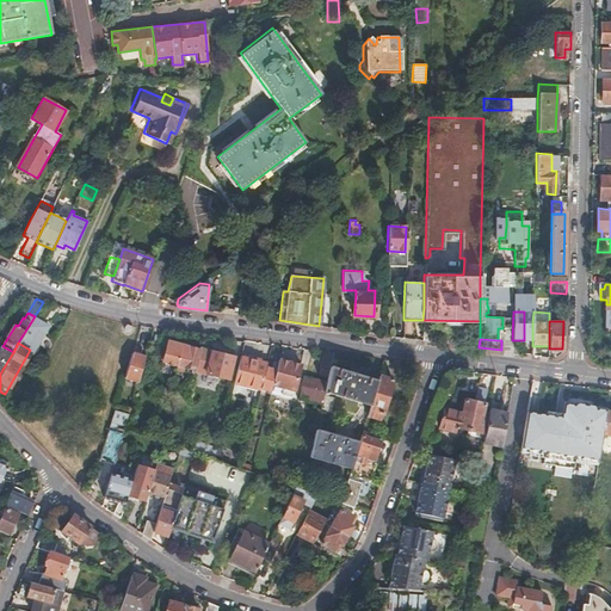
[(177,366),(193,371),(195,369),(199,352),(181,347),(167,343),(162,363),(165,365),(173,368),(177,366)]
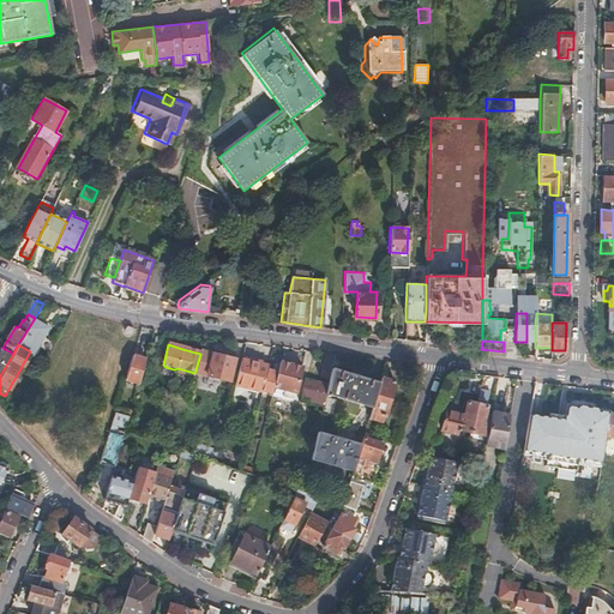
[(0,375),(13,354),(2,348),(0,351),(0,375)]
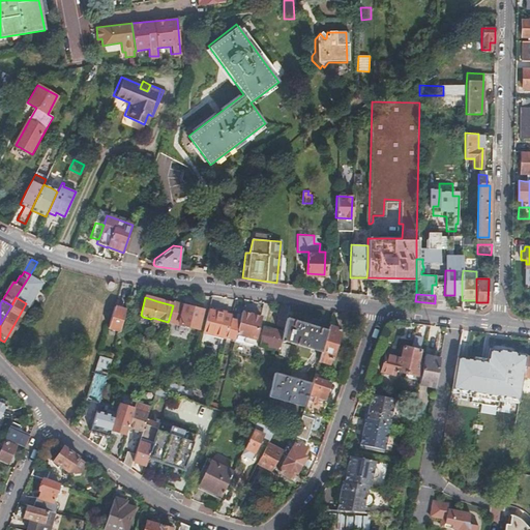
[(203,311),(174,302),(173,305),(169,320),(198,328),(203,311)]
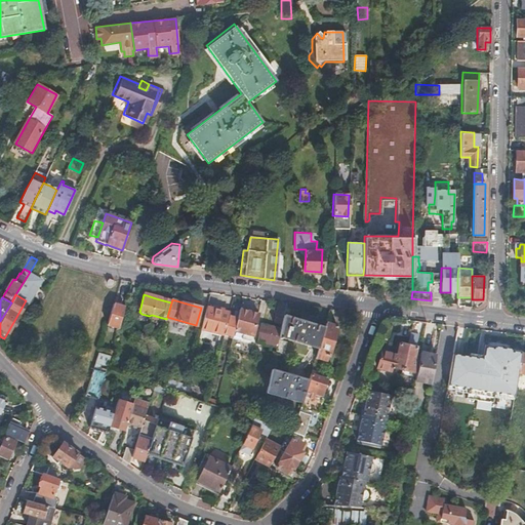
[(286,301),(279,300),(275,317),(282,318),(284,313),(286,301)]
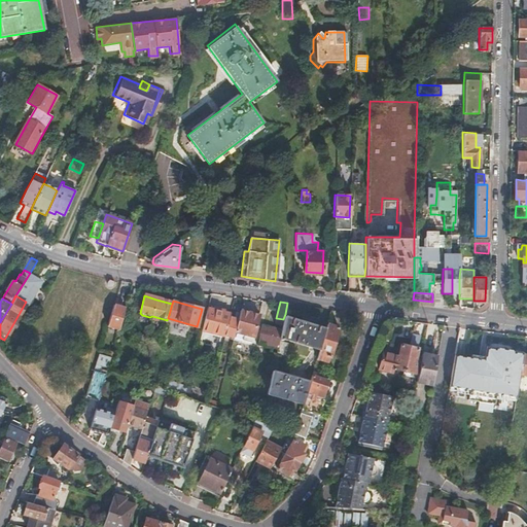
[(125,308),(113,305),(107,326),(118,329),(118,328),(125,308)]
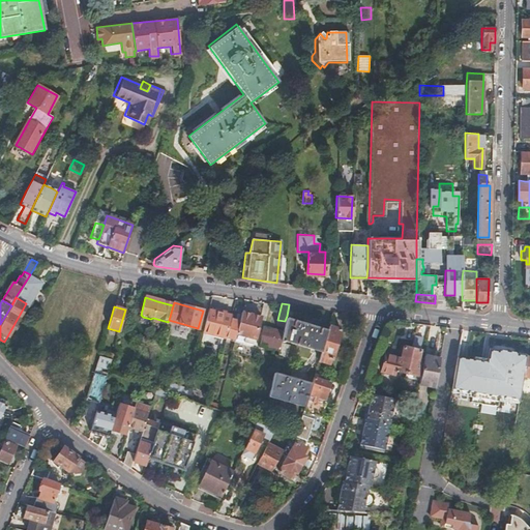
[(232,314),(209,308),(203,331),(226,337),(231,317),(232,314)]
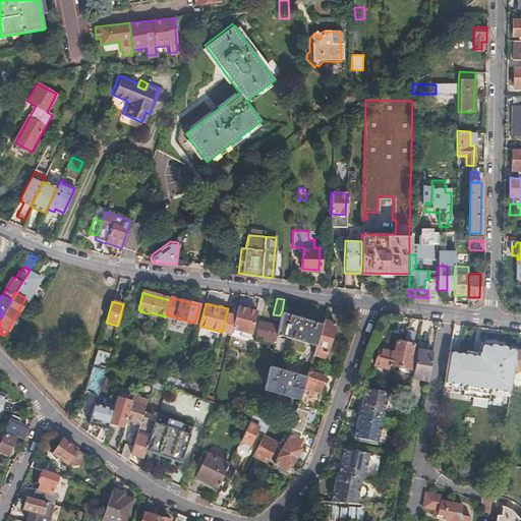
[(239,304),(237,314),(233,327),(241,329),(239,335),(248,337),(255,309),(239,304)]
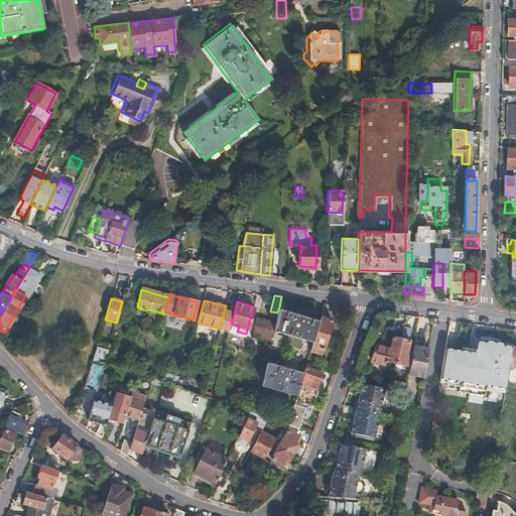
[(277,312),(275,323),(271,341),(269,348),(266,361),(301,373),(304,362),(308,351),(317,320),(279,307),(277,312)]
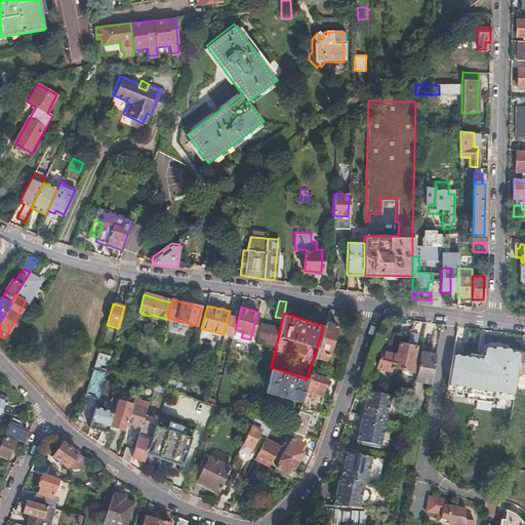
[(229,314),(224,334),(233,337),(235,329),(239,317),(229,314)]
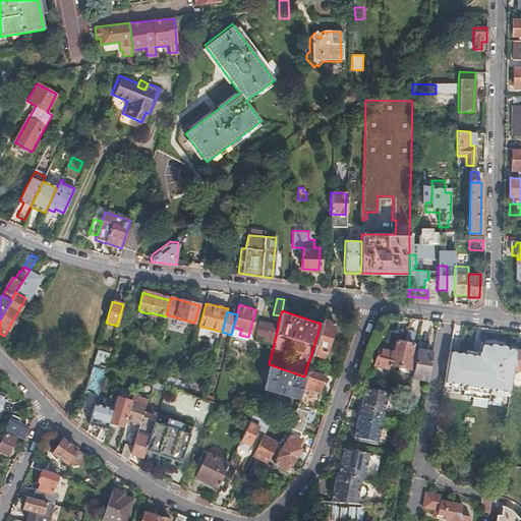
[(165,316),(151,312),(150,316),(164,321),(165,316)]
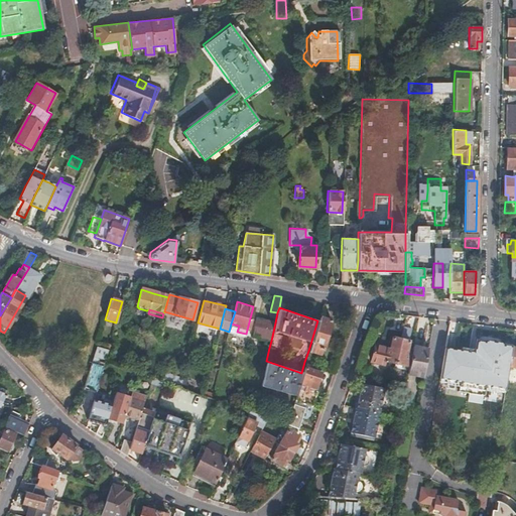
[(275,323),(256,316),(251,335),(271,341),(275,323)]
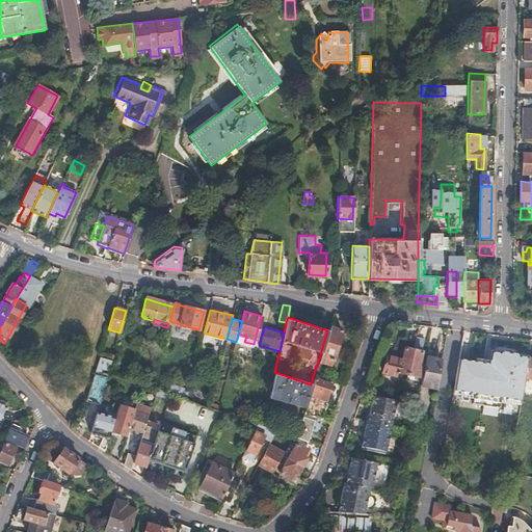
[(328,326),(327,330),(318,362),(327,365),(329,358),(331,358),(341,330),(328,326)]
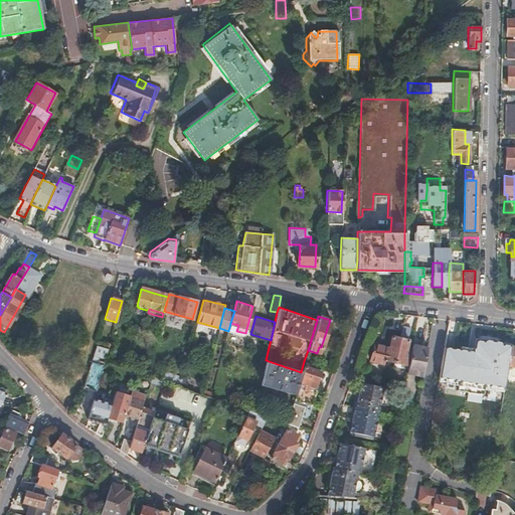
[(402,326),(400,337),(391,335),(388,347),(373,343),(369,360),(386,364),(386,361),(394,363),(403,365),(406,351),(405,350),(407,339),(406,339),(409,327),(402,326)]
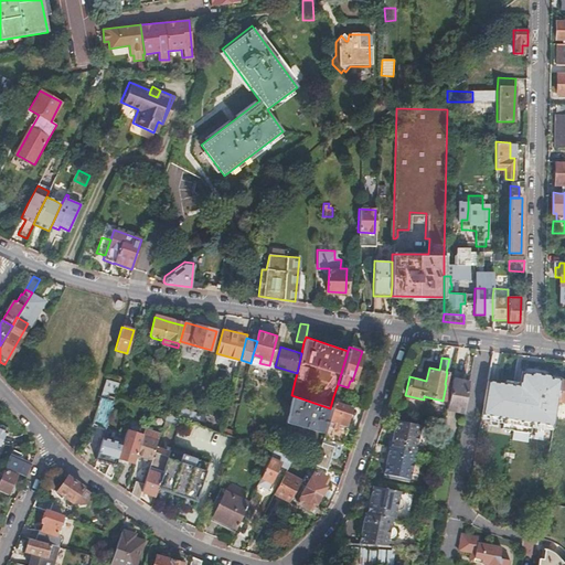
[(297,373),(275,366),(273,374),(295,381),(297,373)]
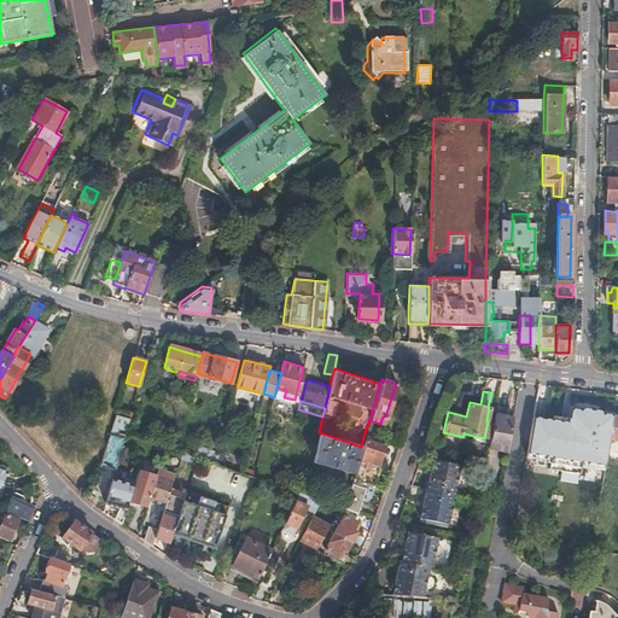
[(569,424),(532,419),(526,459),(551,461),(549,470),(579,474),(581,466),(605,470),(608,439),(612,415),(613,413),(571,407),(569,424)]
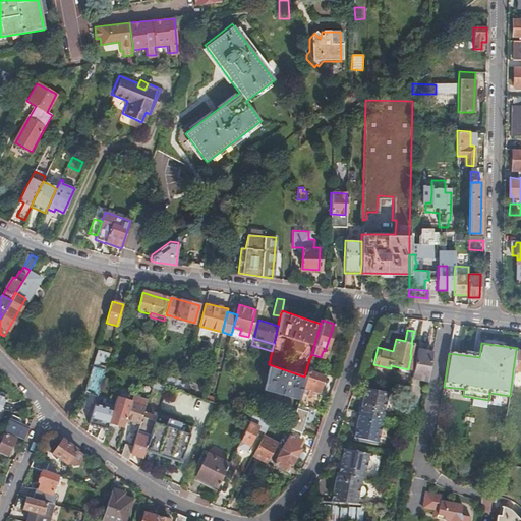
[(433,347),(418,344),(412,372),(428,375),(433,347)]
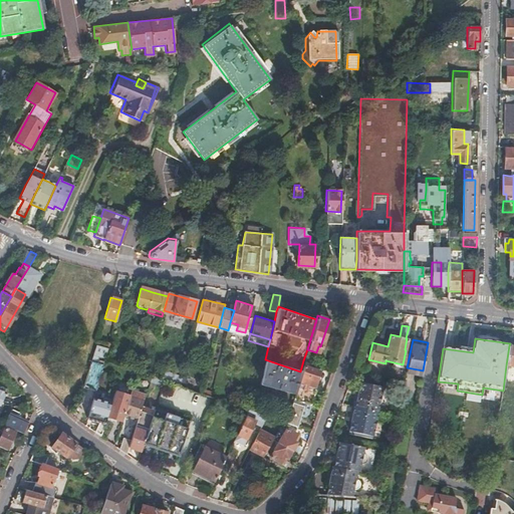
[(92,360),(105,362),(106,348),(94,346),(92,360)]
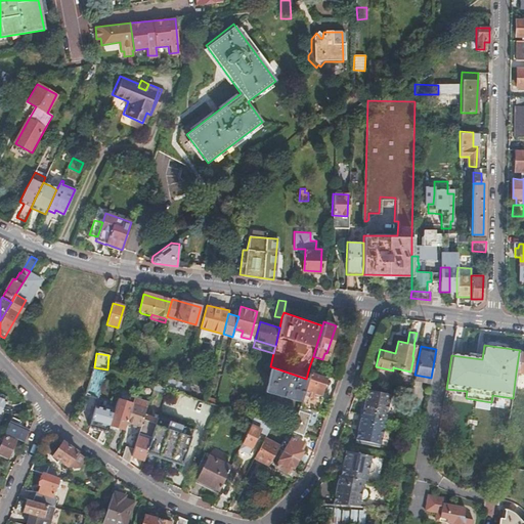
[(128,364),(125,372),(126,372),(140,377),(143,369),(128,364)]
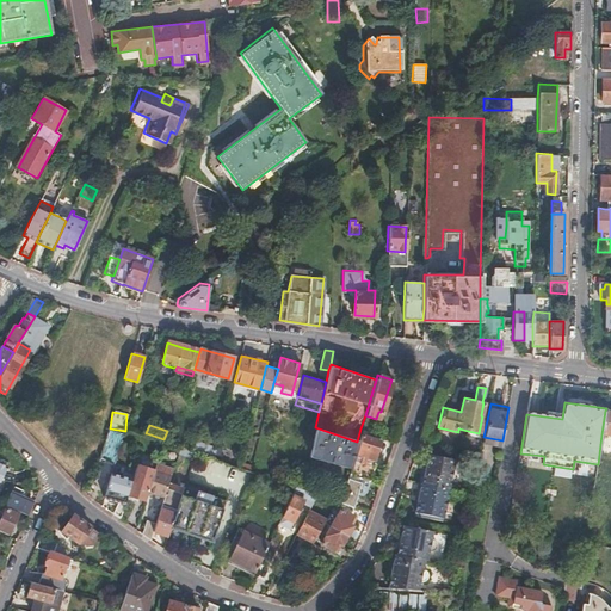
[(315,427),(308,455),(349,468),(352,457),(353,452),(357,442),(315,427)]
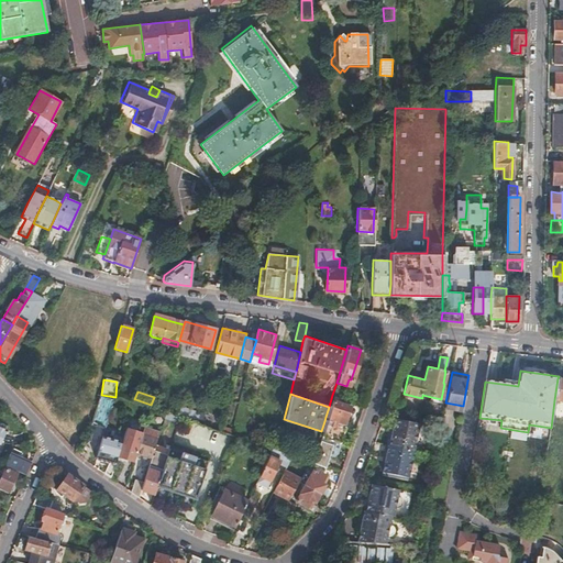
[(332,395),(329,407),(326,417),(343,423),(349,407),(343,405),(344,399),(332,395)]
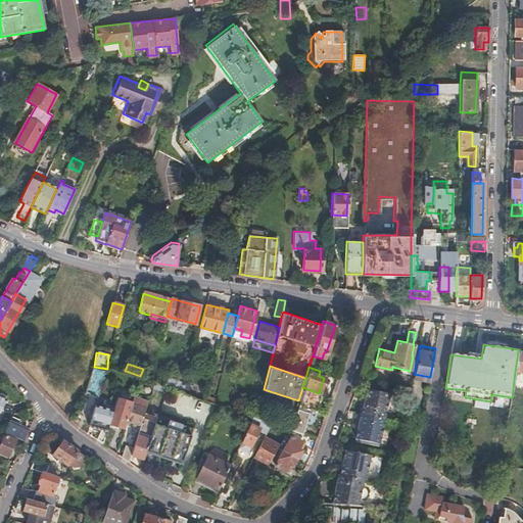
[(100,370),(92,368),(85,392),(93,394),(100,370)]
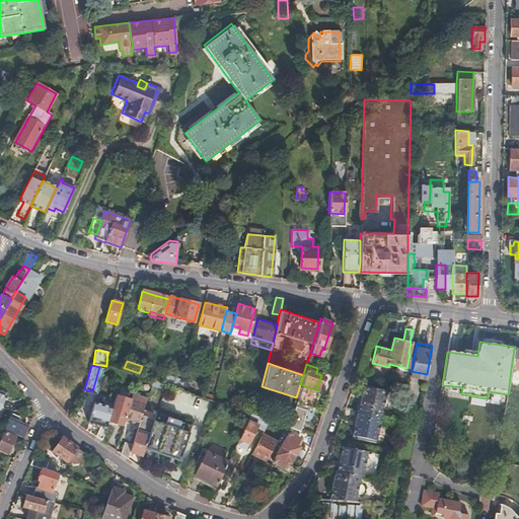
[(125,368),(124,373),(137,377),(138,378),(139,373),(125,368)]
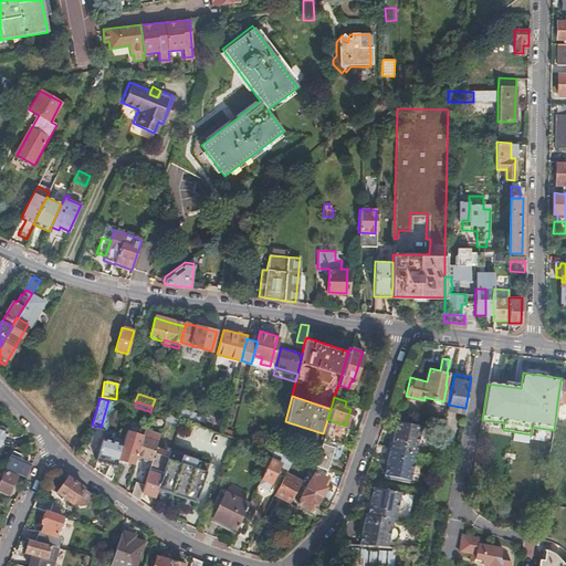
[(198,427),(201,411),(182,406),(179,417),(181,418),(180,421),(198,427)]
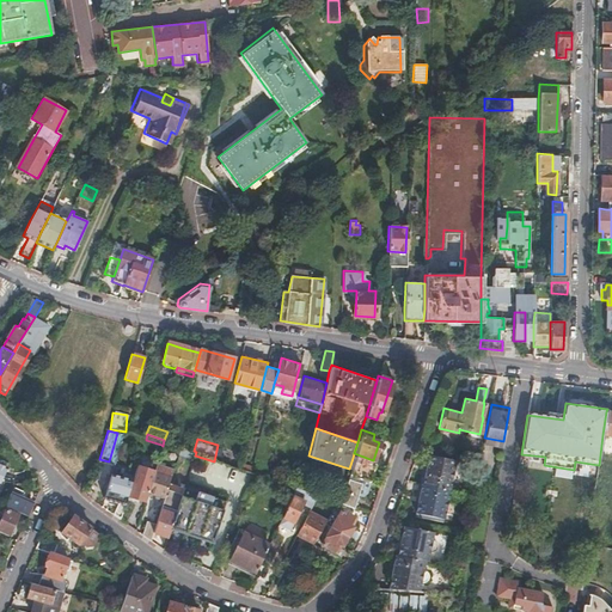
[(161,445),(146,440),(144,446),(160,451),(161,445)]
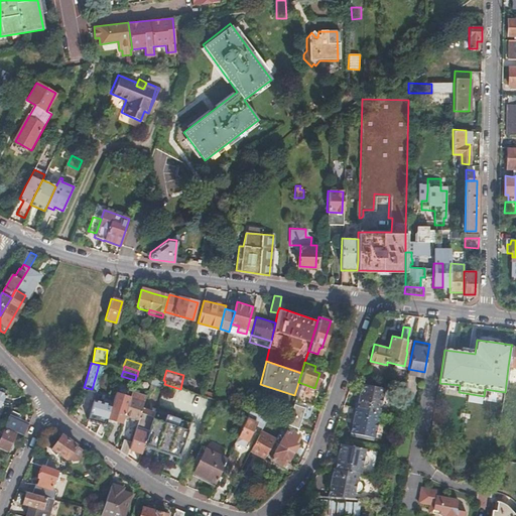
[(188,376),(183,375),(180,389),(184,390),(188,376)]
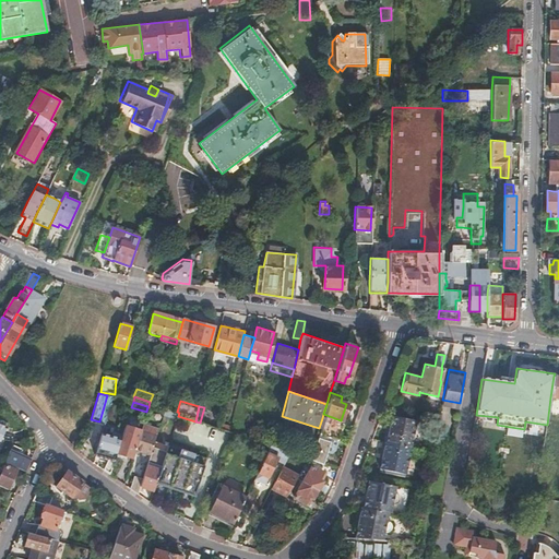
[(390,428),(387,428),(382,455),(384,455),(383,462),(382,468),(408,474),(413,448),(415,448),(420,418),(393,413),(391,423),(390,428)]
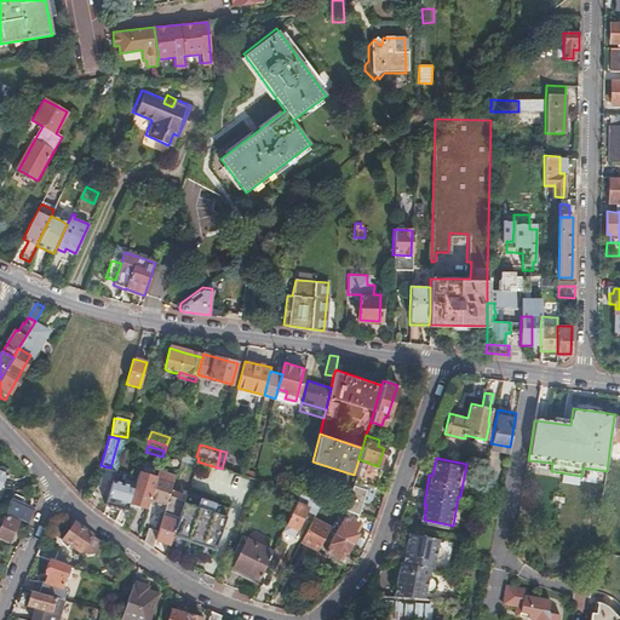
[(359,459),(357,464),(377,470),(378,466),(359,459)]
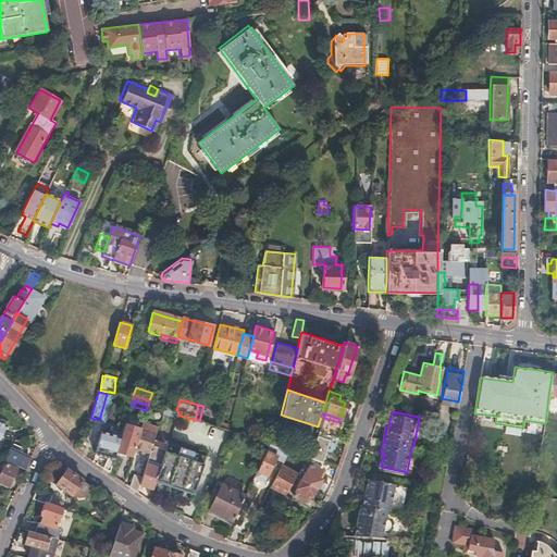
[(321,417),(318,426),(317,432),(335,437),(339,422),(338,422),(321,417)]
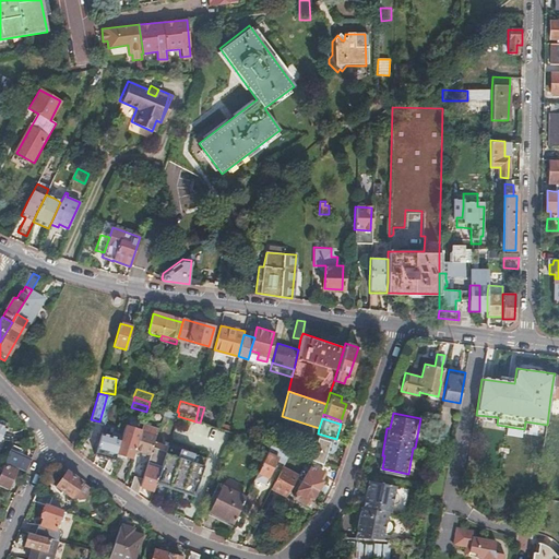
[(140,431),(125,426),(118,445),(134,451),(140,431)]
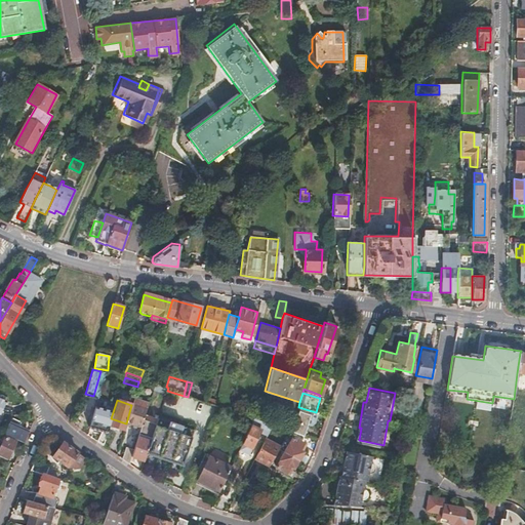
[(131,405),(126,423),(140,428),(143,422),(149,403),(140,400),(138,407),(131,405)]
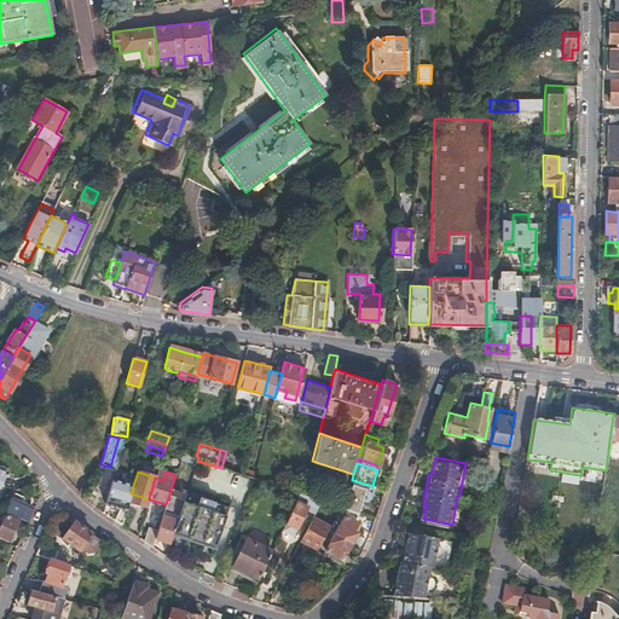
[(129,484),(113,479),(105,505),(117,508),(114,519),(121,524),(126,510),(122,509),(129,484)]
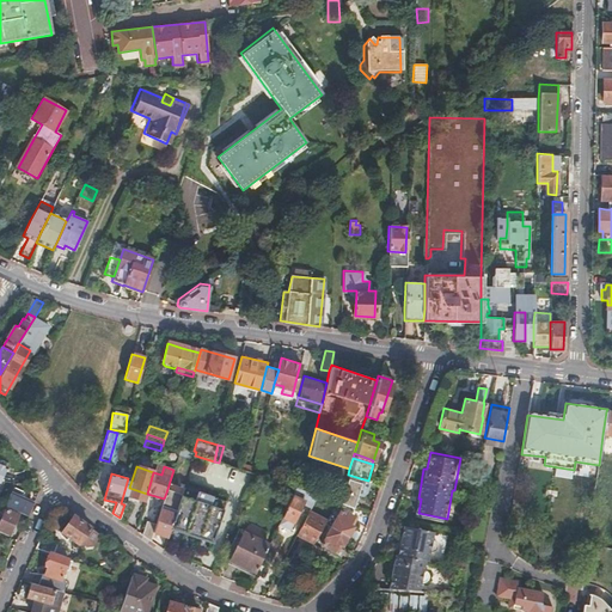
[(348,475),(338,502),(352,507),(356,493),(361,494),(365,491),(368,481),(348,475)]
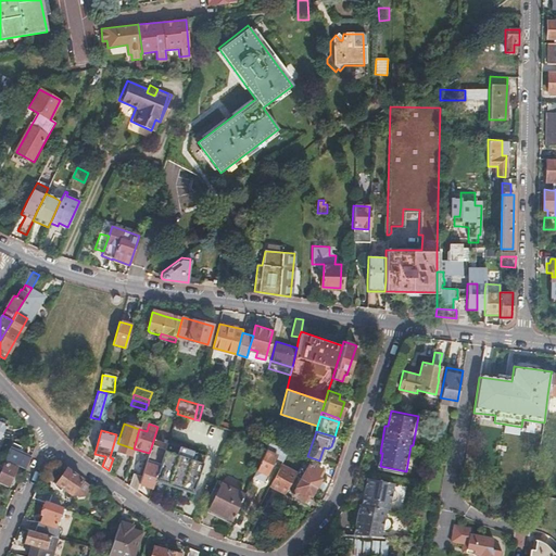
[(164,452),(159,467),(155,477),(192,490),(204,453),(167,439),(164,452)]
